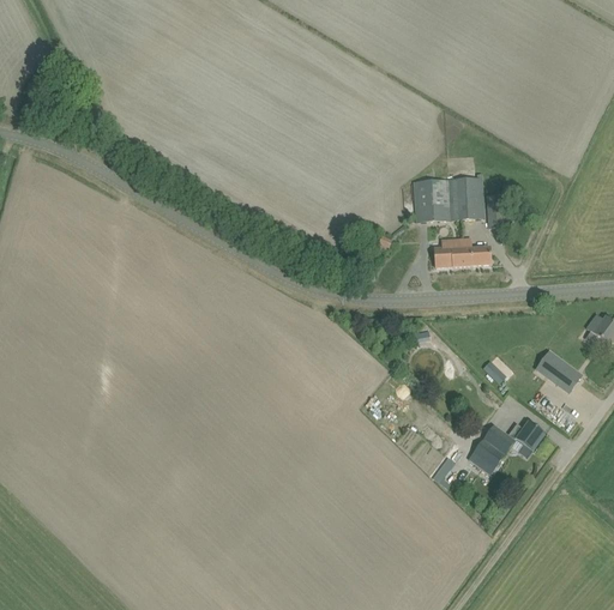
[(485,217),(482,176),(482,173),(476,173),(477,177),(449,179),(451,219),(461,219),(485,217)]
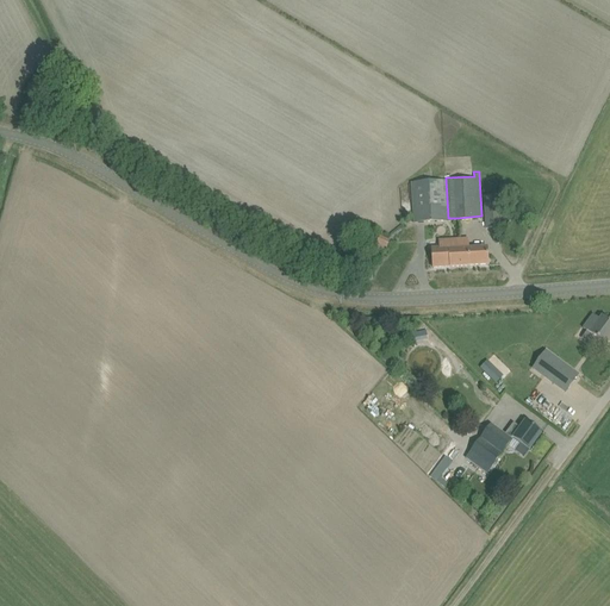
[(448,218),(446,177),(411,180),(414,220),(448,218)]
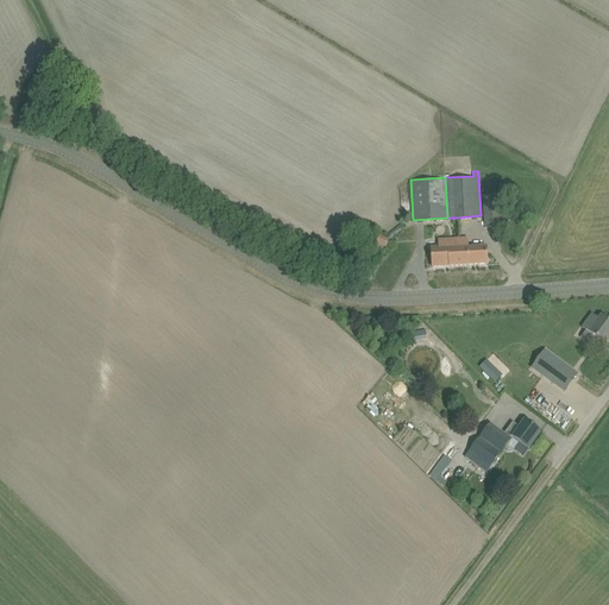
[(483,194),(485,225),(501,224),(498,194),(483,194)]
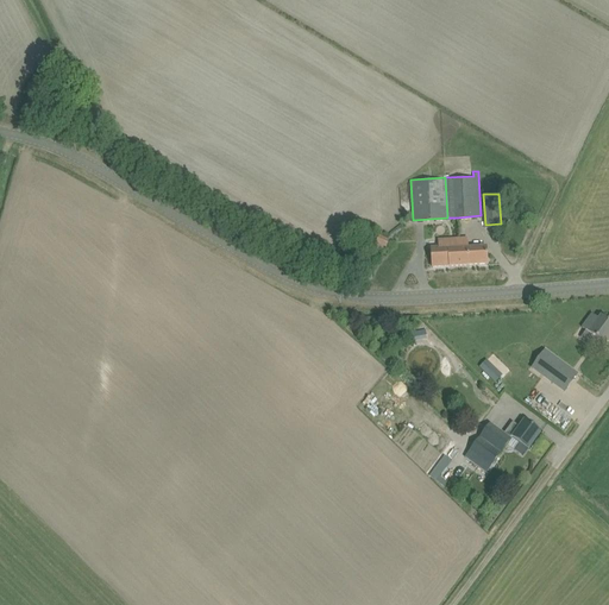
[(378,233),(376,240),(383,244),(387,237),(378,233)]
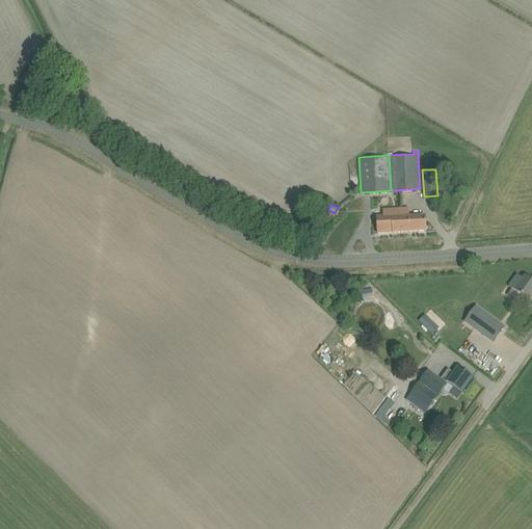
[(377,214),(376,214),(377,231),(401,230),(399,206),(382,207),(383,214),(377,214)]
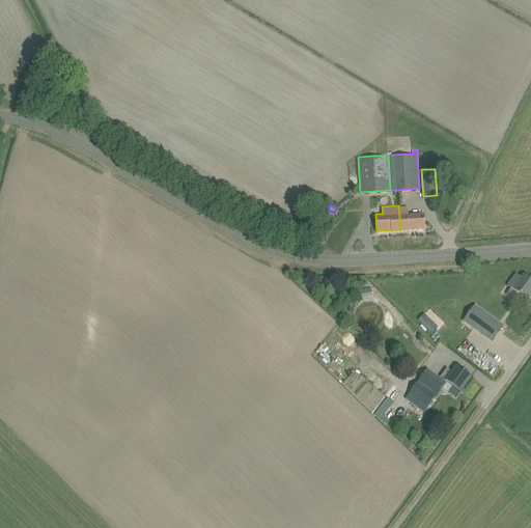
[(425,228),(424,218),(424,213),(408,214),(408,205),(398,205),(400,229),(425,228)]
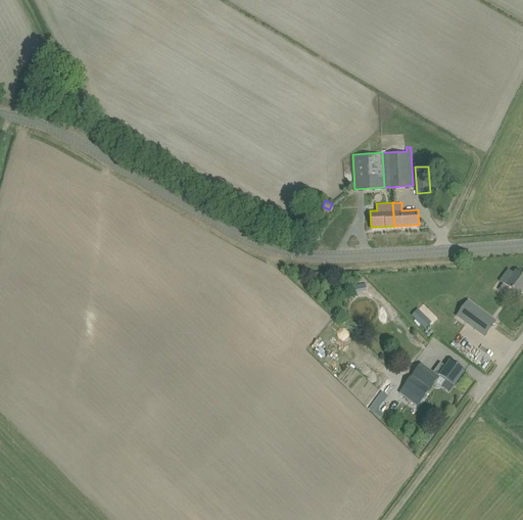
[(503,282),(498,288),(504,291),(508,285),(516,291),(520,293),(522,288),(522,270),(521,273),(516,269),(514,272),(508,268),(500,279),(503,282)]
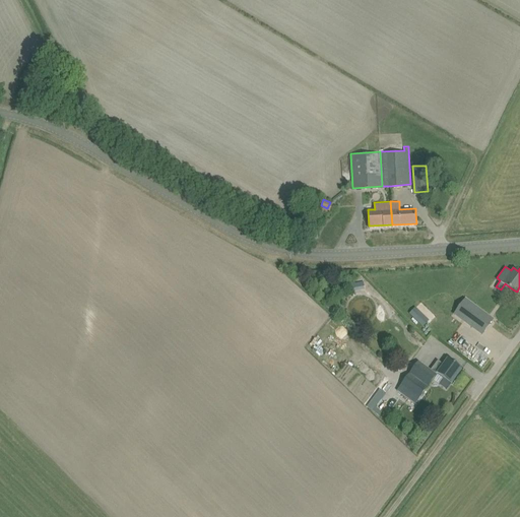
[(465,298),(454,312),(474,327),(485,312),(465,298)]
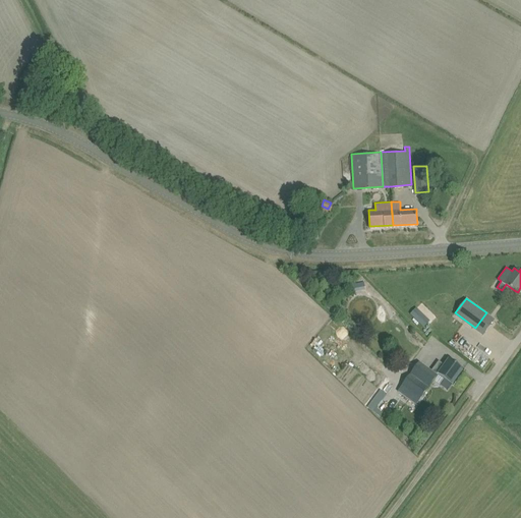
[(508,327),(518,313),(509,305),(498,319),(508,327)]
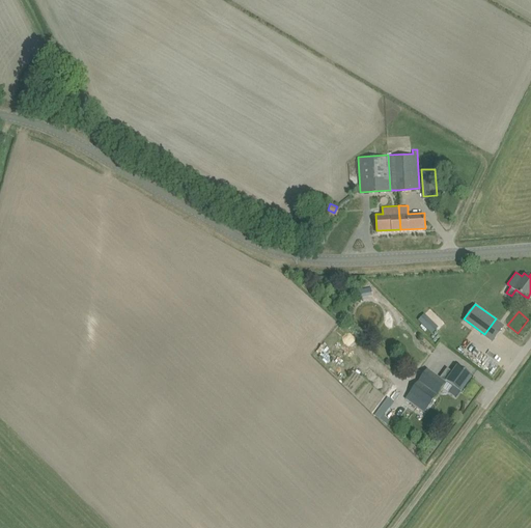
[(424,410),(437,393),(447,379),(460,389),(472,374),(457,364),(453,370),(447,366),(440,377),(427,367),(425,371),(418,379),(404,396),(424,410)]
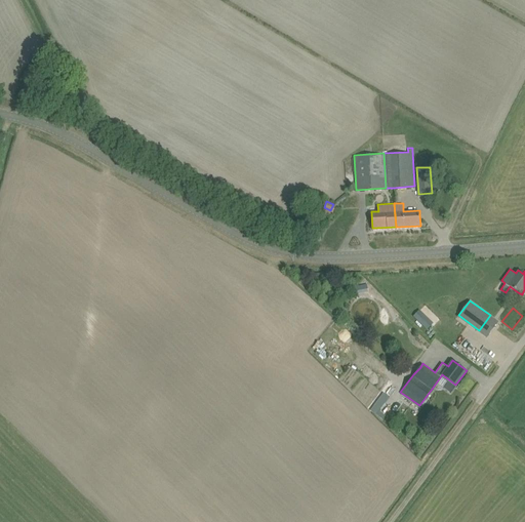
[(376,401),(370,408),(376,412),(381,405),(376,401)]
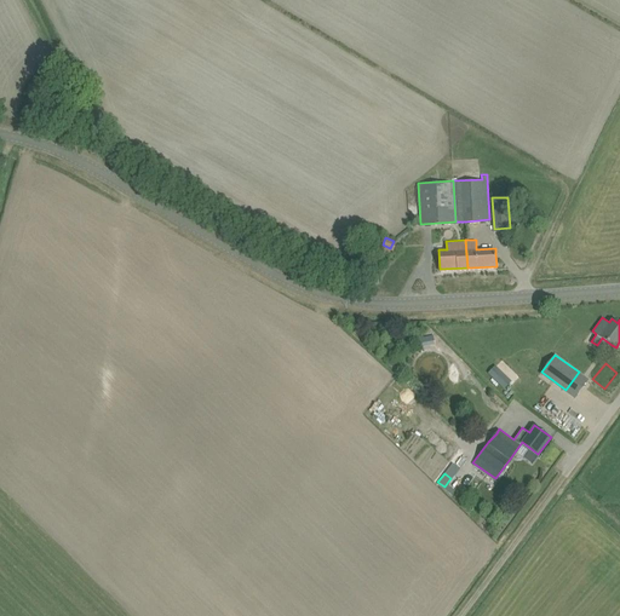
All buildings are outlined.
